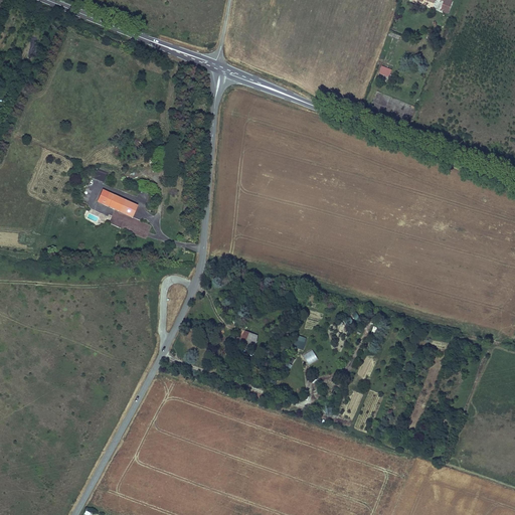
[(454,1),(450,0),(446,0),(443,9),(447,10),(446,12),(450,13),(454,1)]
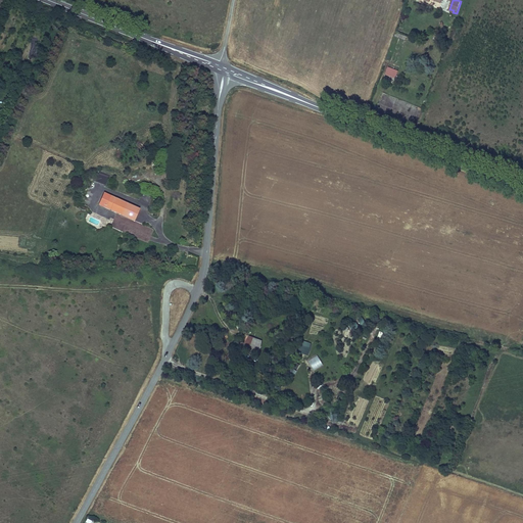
[(388,66),(385,75),(395,79),(398,70),(388,66)]
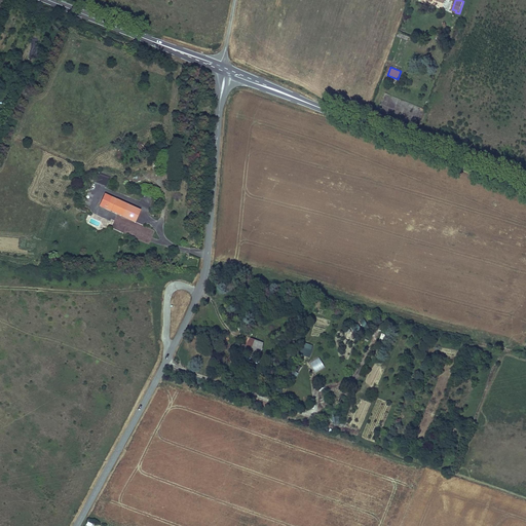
[(13,76),(5,76),(5,90),(13,90),(13,86),(17,86),(17,79),(13,79),(13,76)]
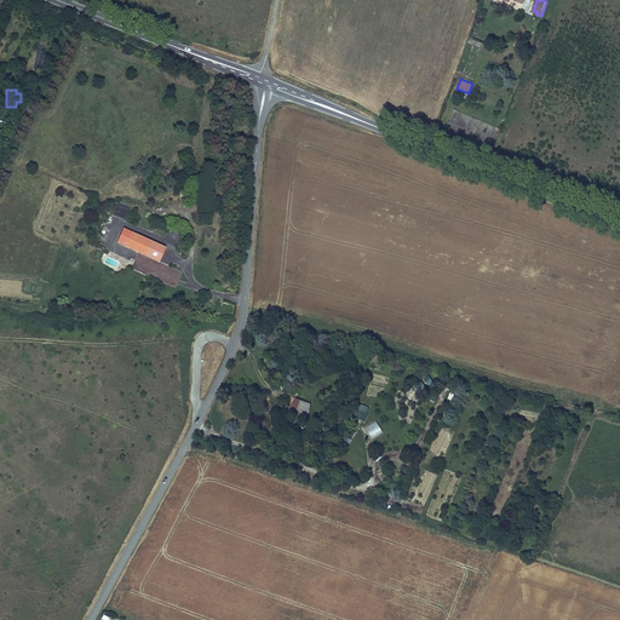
[(126,219),(130,208),(118,205),(114,217),(126,219)]
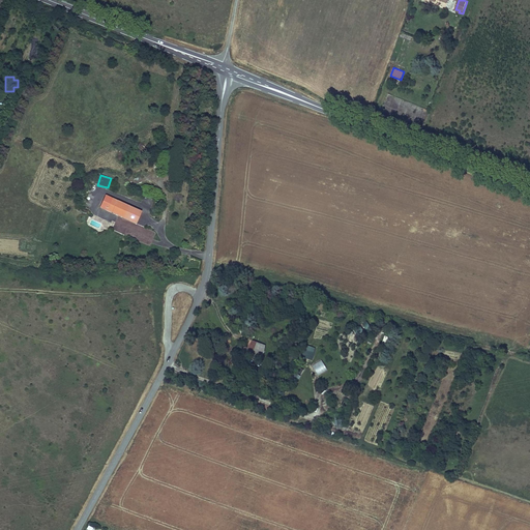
[(141,209),(106,194),(100,205),(136,222),(141,209)]
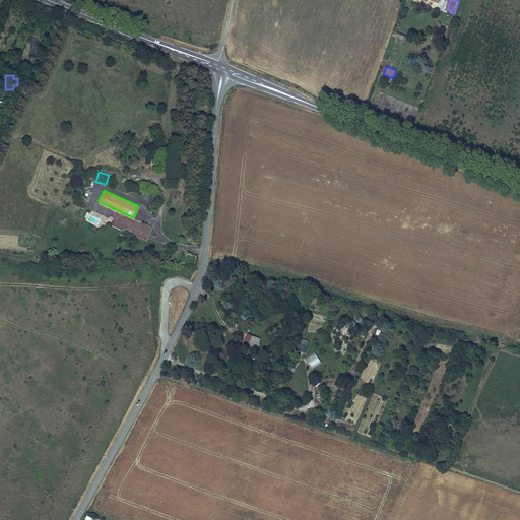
[(243,345),(247,346),(249,342),(257,344),(258,336),(250,334),(249,336),(245,335),(243,340),(243,345)]
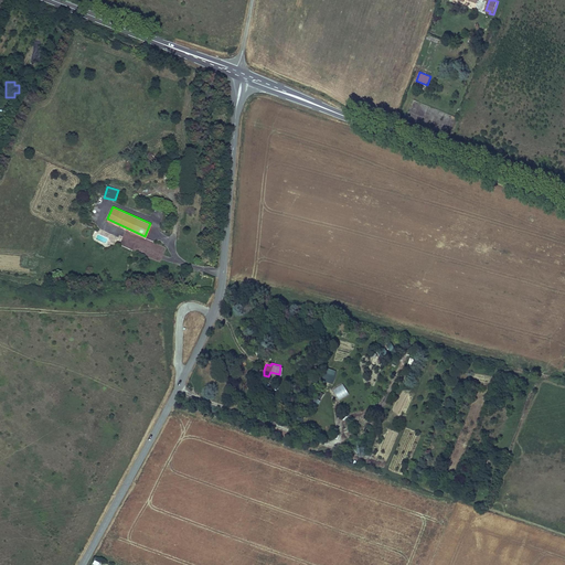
[(332,387),(337,372),(324,368),(320,383),(332,387)]
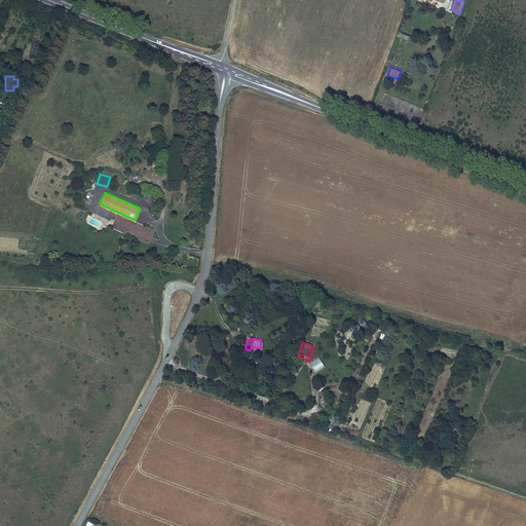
[(249,354),(257,357),(260,348),(252,346),(250,350),(249,354)]
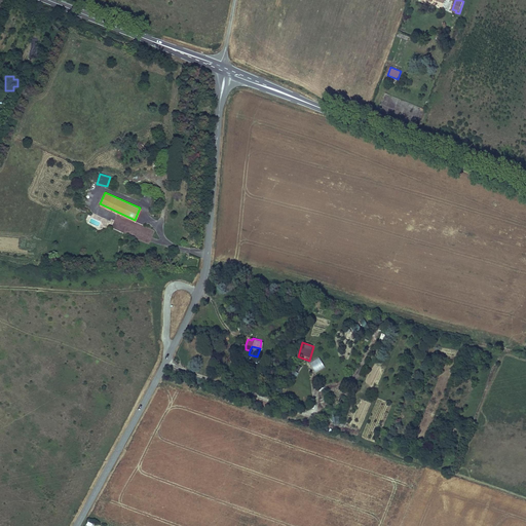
[(316,372),(326,367),(320,358),(310,363),(316,372)]
